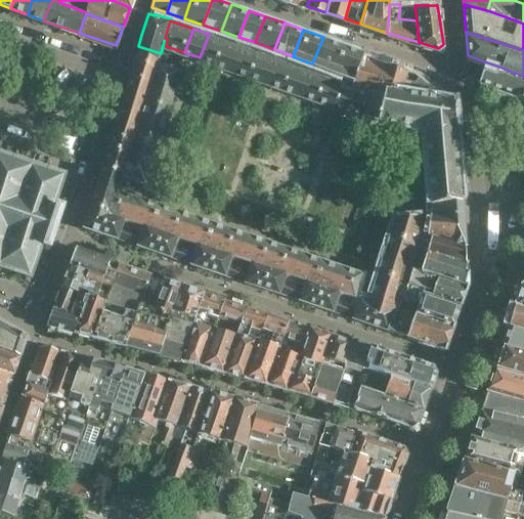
[(225,39),(209,34),(200,57),(215,62),(225,39)]
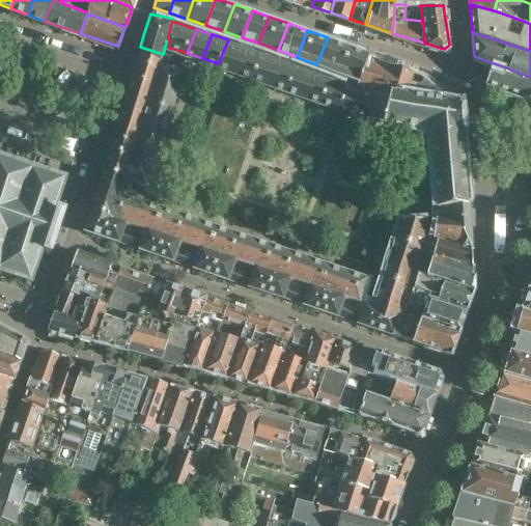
[(346,44),(328,37),(316,64),(336,72),(346,44)]
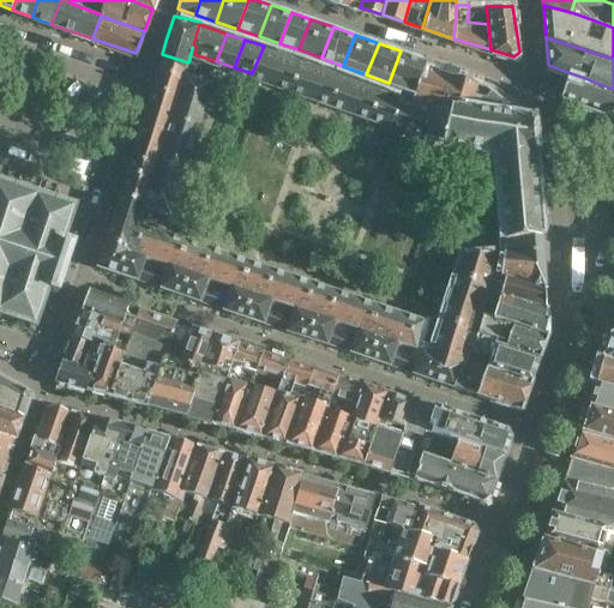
[(282,53),(264,46),(252,73),(271,80),(282,53)]
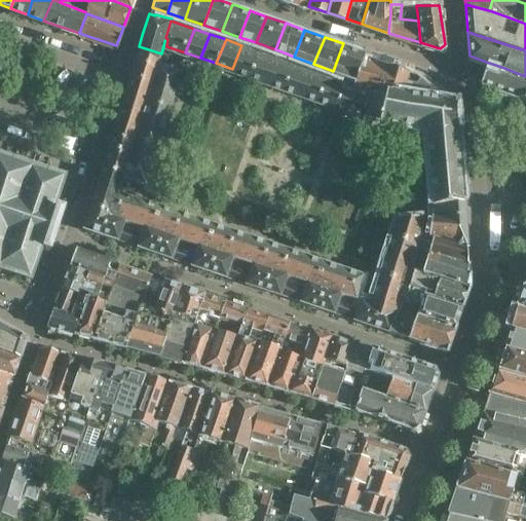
[(333,71),(354,79),(355,79),(359,68),(360,68),(363,54),(365,51),(343,43),(333,71)]
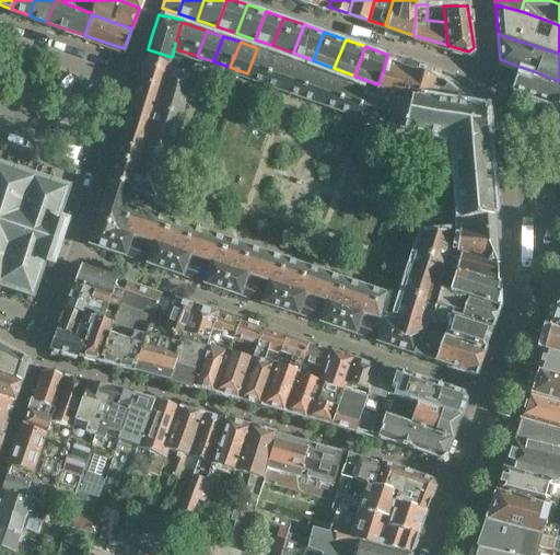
[(276,54),(257,48),(247,73),(266,80),(276,54)]
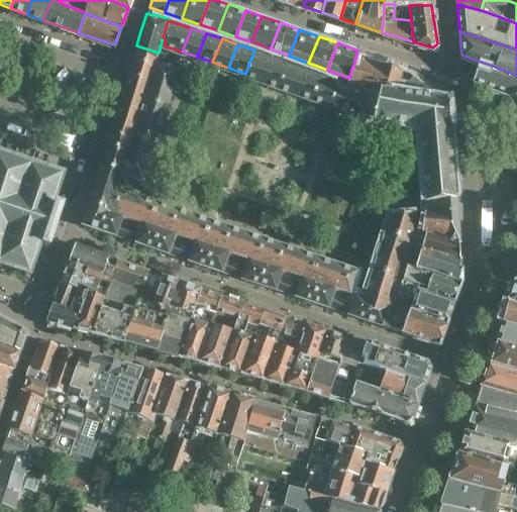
[(161,53),(159,53),(136,45),(129,69),(152,77),(159,60),(161,53)]
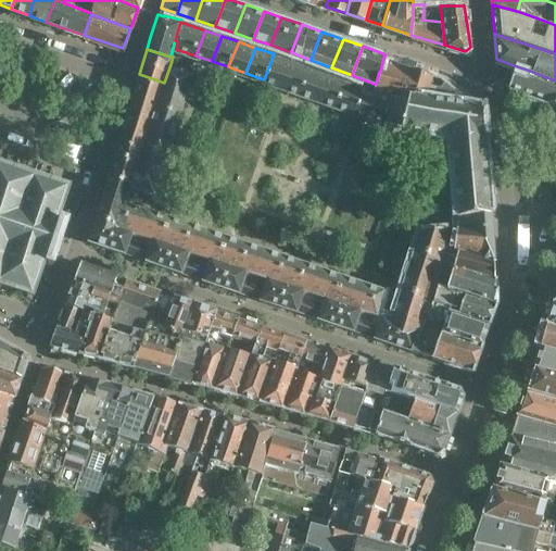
[(294,61),(274,53),(264,79),(283,86),(294,61)]
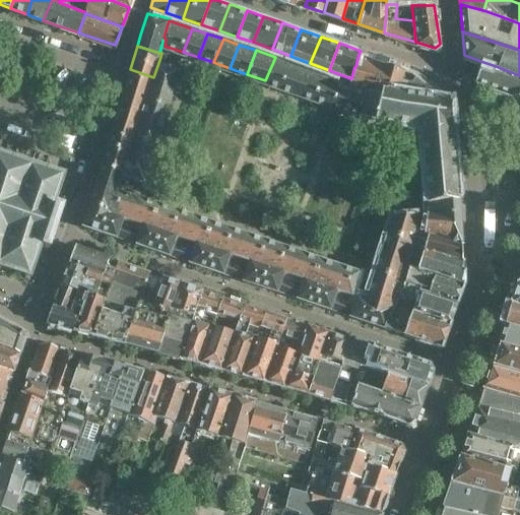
[(350,78),(348,81),(347,83),(365,87),(369,88),(373,89),(375,83),(382,61),(379,60),(359,54),(355,67),(354,67),(351,78),(350,78)]
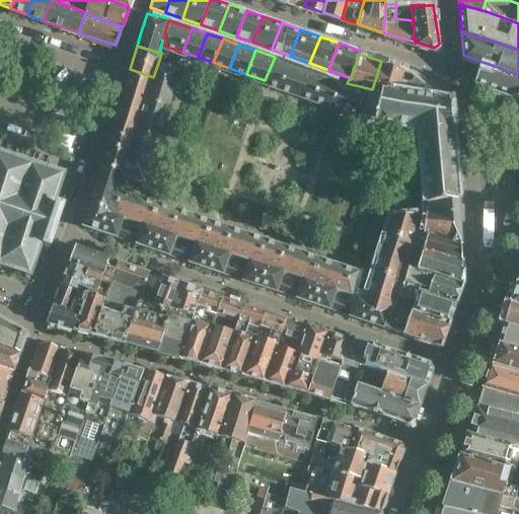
[(293,63),(275,57),(265,80),(283,87),(293,63)]
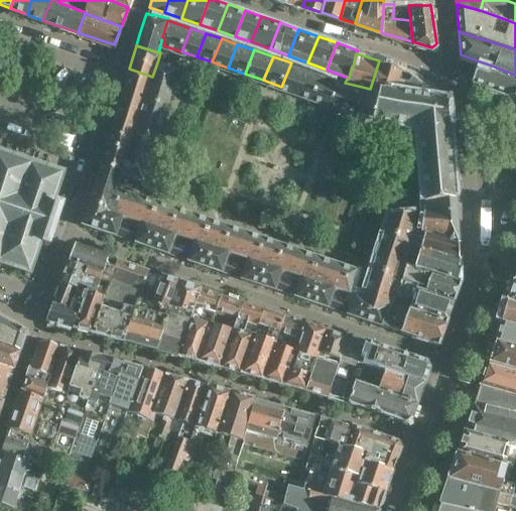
[(158,59),(152,77),(174,84),(179,68),(158,59)]
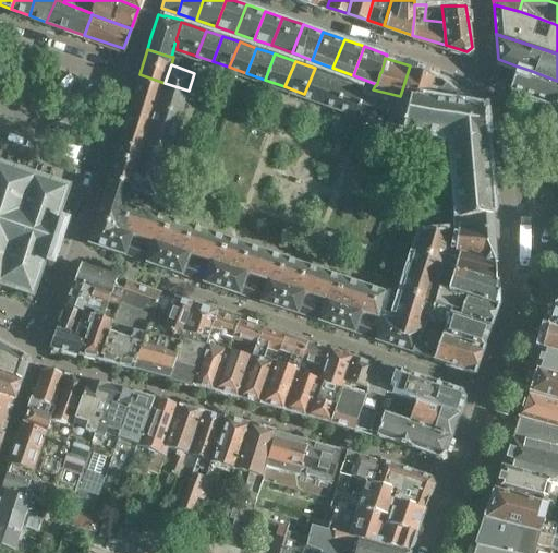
[(435,73),(410,65),(402,89),(411,93),(427,95),(435,73)]
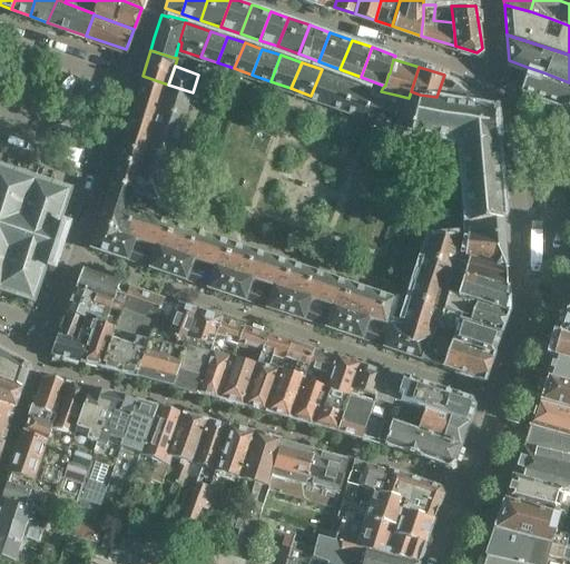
[(524,76),(520,88),(569,107),(569,82),(543,72),(527,67),(524,76)]
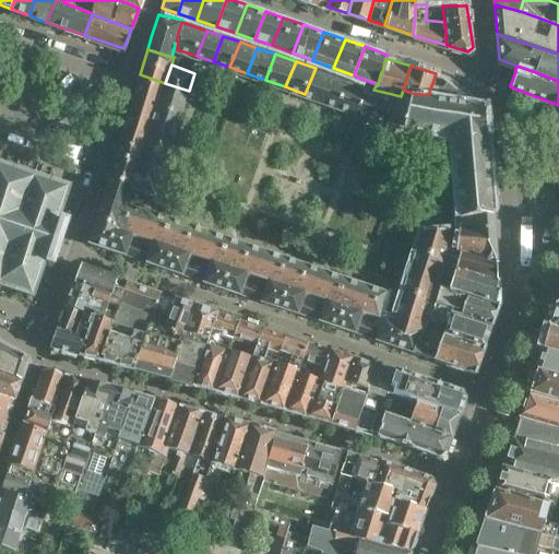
[(332,72),(316,68),(305,94),(320,99),(332,72)]
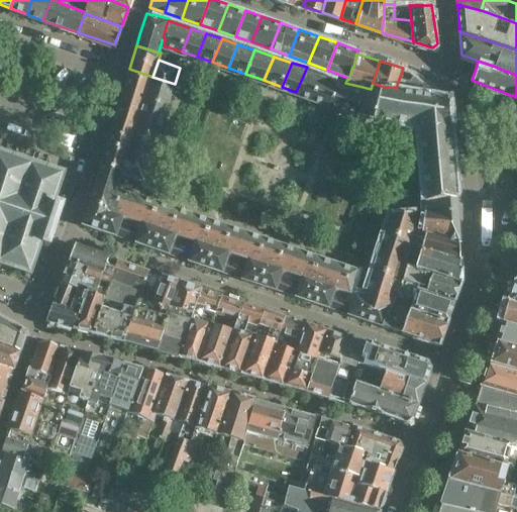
[(330,75),(307,67),(296,92),(320,100),(330,75)]
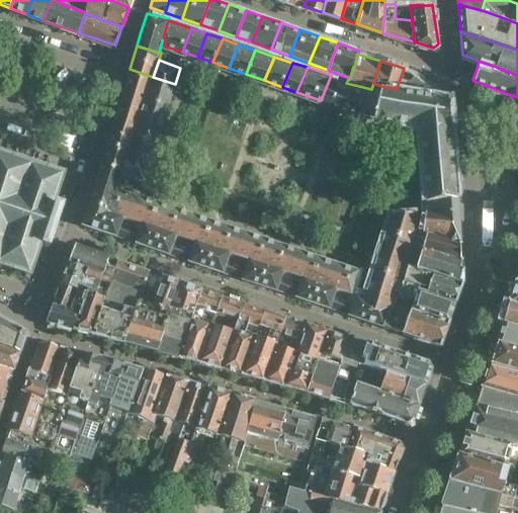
[(142,113),(148,93),(153,77),(130,69),(128,70),(121,93),(117,106),(142,113)]
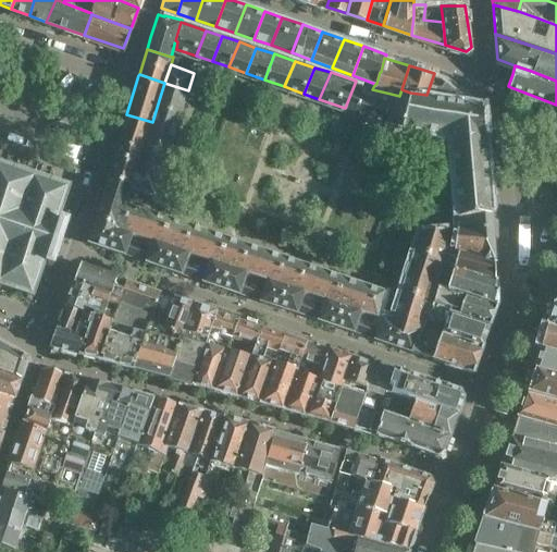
[(373,87),(356,81),(345,108),(363,114),(373,87)]
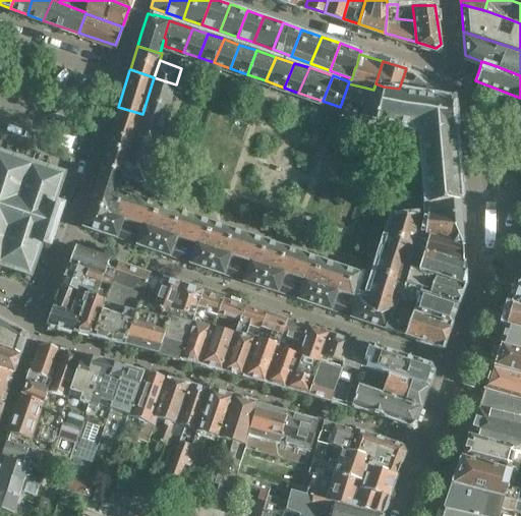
[(154,77),(149,94),(171,101),(176,84),(154,77)]
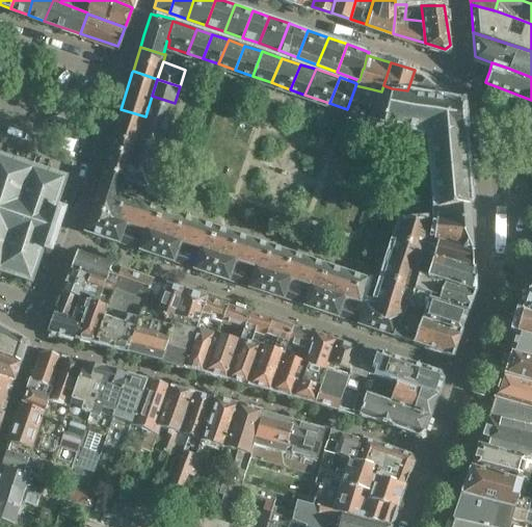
[(355,85),(347,109),(368,113),(373,89),(355,85)]
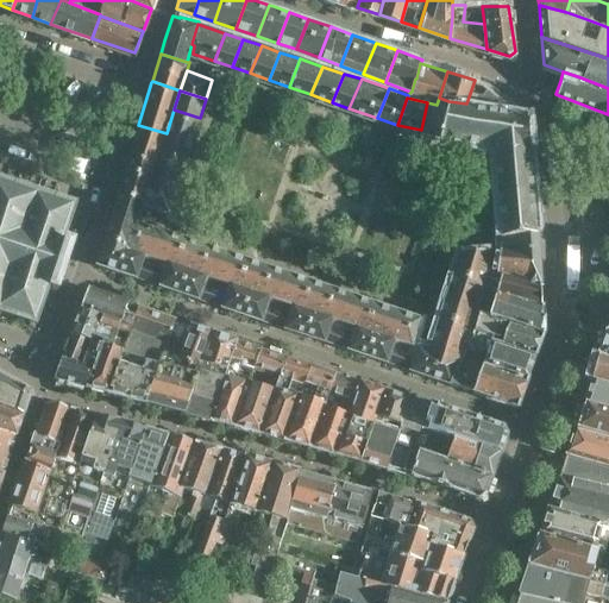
[(440,133),(440,136),(439,137),(482,146),(490,148),(496,223),(497,234),(500,234),(537,233),(537,231),(538,231),(538,227),(537,227),(535,224),(529,148),(526,113),(526,112),(466,104),(449,101),(439,98),(437,105),(432,104),(427,102),(421,130),(440,133)]
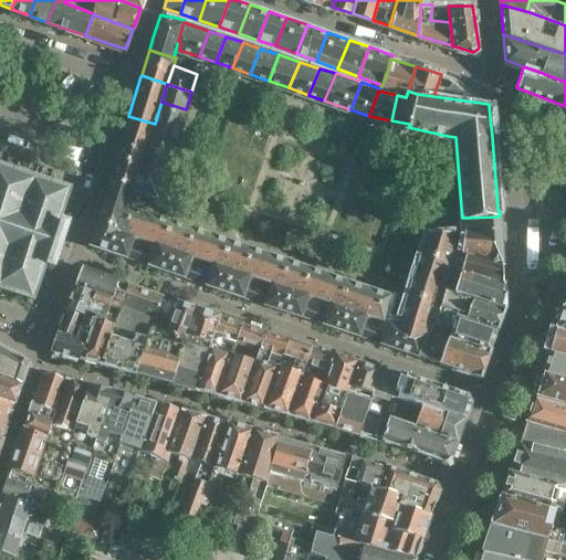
[(161,102),(155,124),(178,133),(186,109),(161,102)]
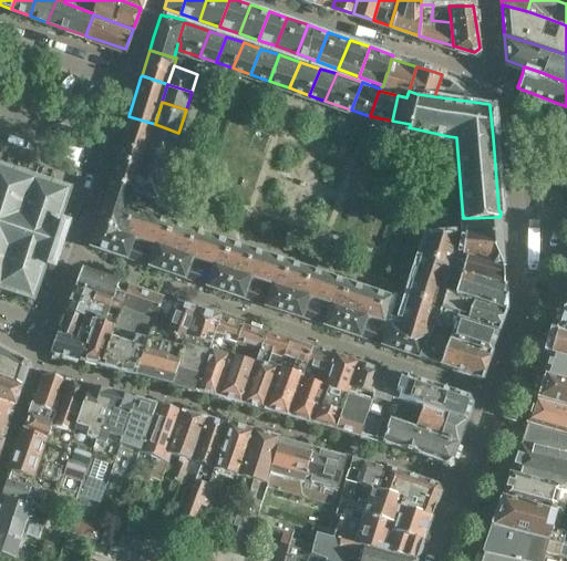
[(122,137),(147,145),(155,124),(129,116),(122,137)]
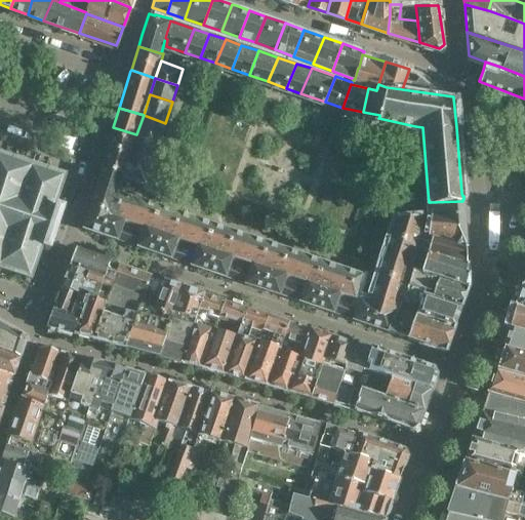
[(144,115),(136,134),(160,143),(165,123),(144,115)]
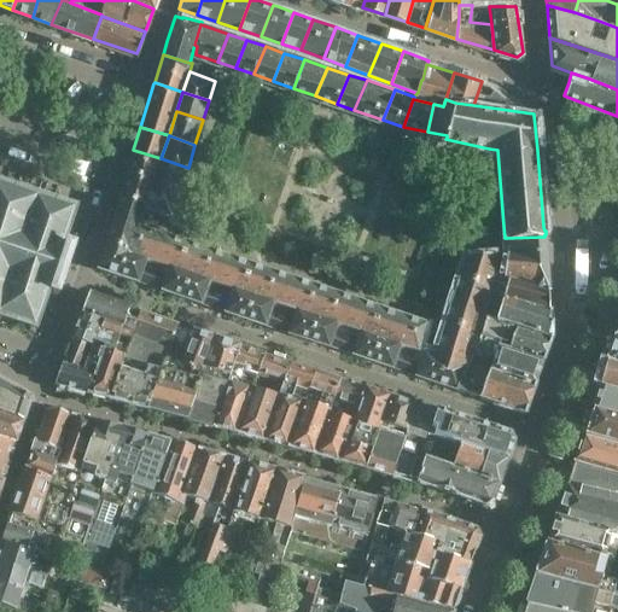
[(127,170),(155,179),(161,158),(133,150),(127,170)]
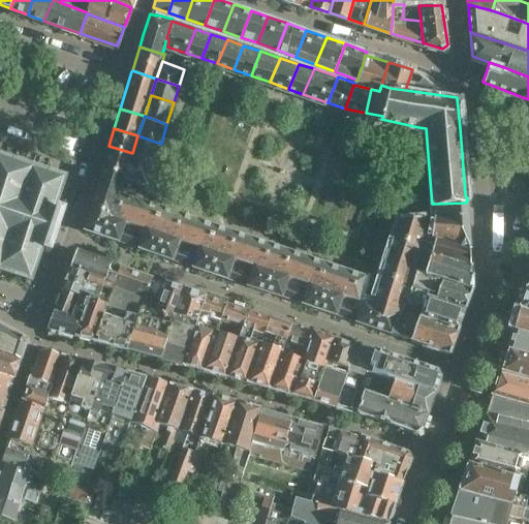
[(132,153),(155,161),(161,144),(137,135),(132,153)]
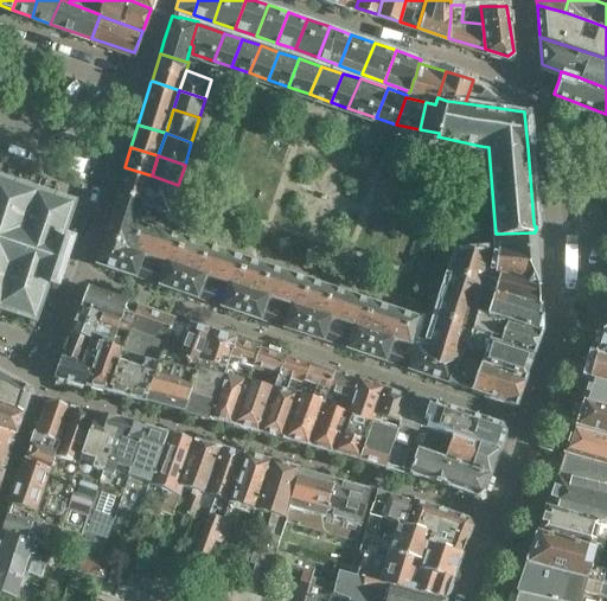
[(125,172),(112,211),(133,218),(138,219),(142,203),(152,176),(125,167),(123,172),(125,172)]
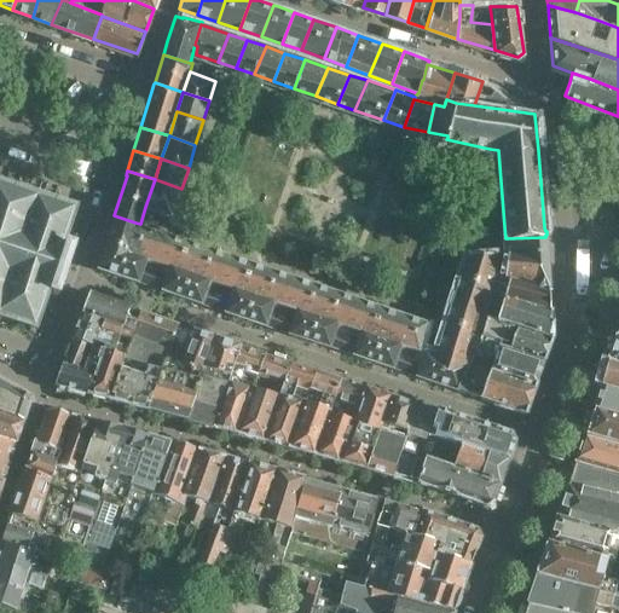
[(155,179),(145,207),(173,217),(181,189),(155,179)]
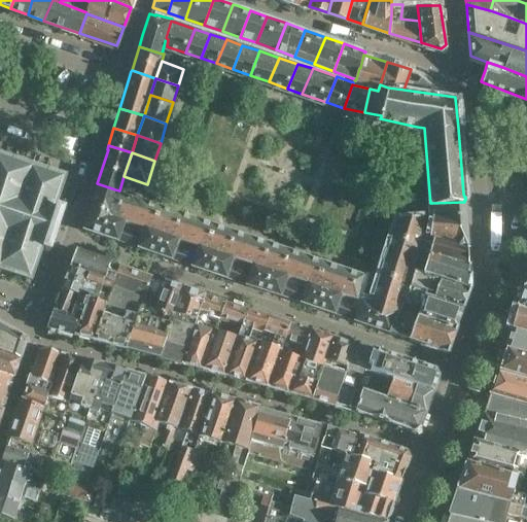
[(0,266),(26,275),(25,278),(29,279),(30,276),(33,277),(35,273),(31,272),(40,246),(45,247),(44,251),(47,252),(48,248),(49,249),(50,245),(54,236),(55,237),(56,234),(54,234),(57,223),(59,223),(60,221),(58,220),(61,212),(63,209),(62,209),(63,205),(60,204),(59,207),(54,206),(62,180),(66,181),(67,177),(63,176),(64,172),(60,171),(59,174),(33,166),(34,163),(31,162),(30,165),(0,154),(0,266)]
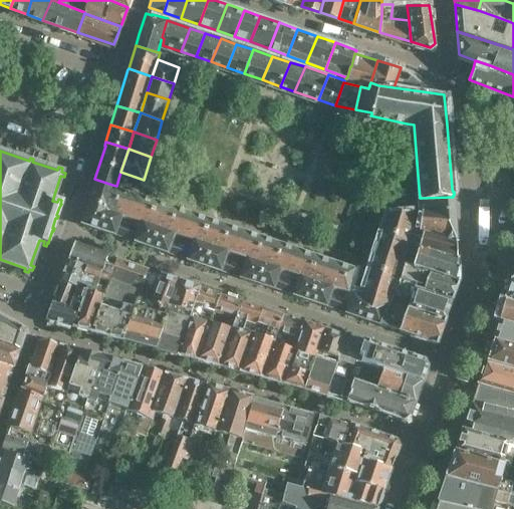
[(106,205),(112,185),(94,179),(88,200),(106,205)]
